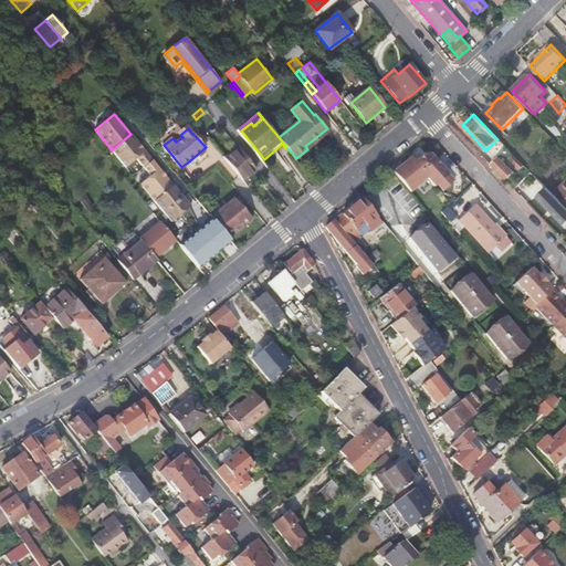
[(305,146),(307,149),(329,132),(327,128),(305,146)]
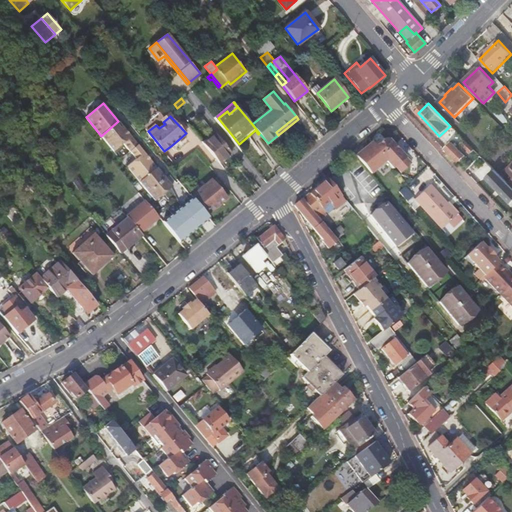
[(239,144),(218,118),(217,119),(215,117),(214,118),(237,145),(239,144)]
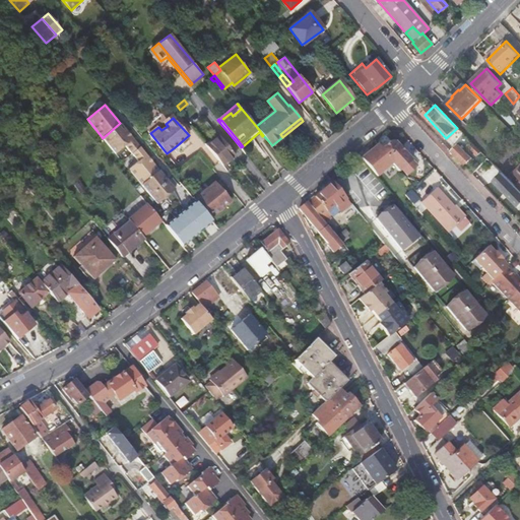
[(132,153),(140,147),(120,123),(103,138),(116,153),(126,145),(132,153)]
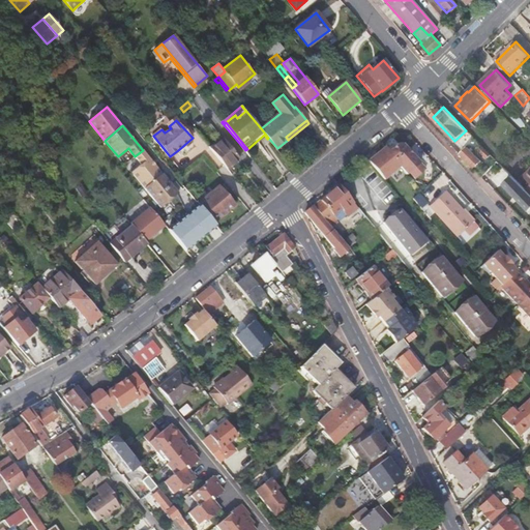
[(221,138),(209,147),(211,149),(223,140),(221,138)]
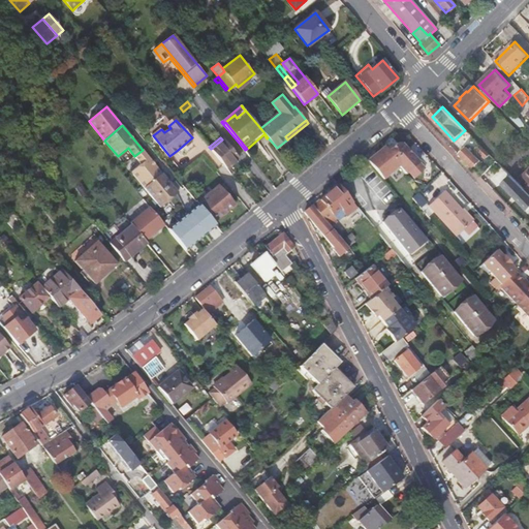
[(223,138),(222,139),(238,159),(240,158),(223,138)]
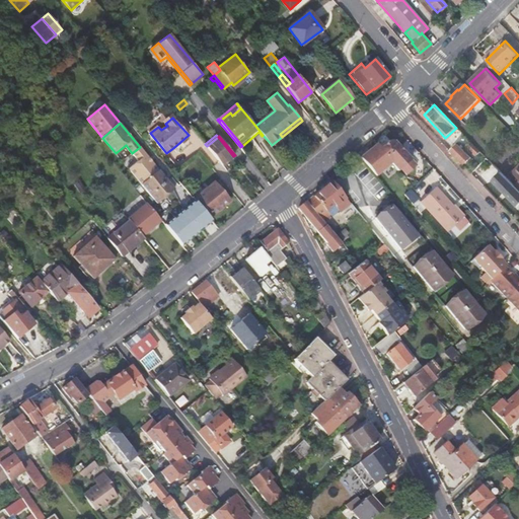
[(218,137),(207,146),(220,162),(223,165),(233,156),(218,137)]
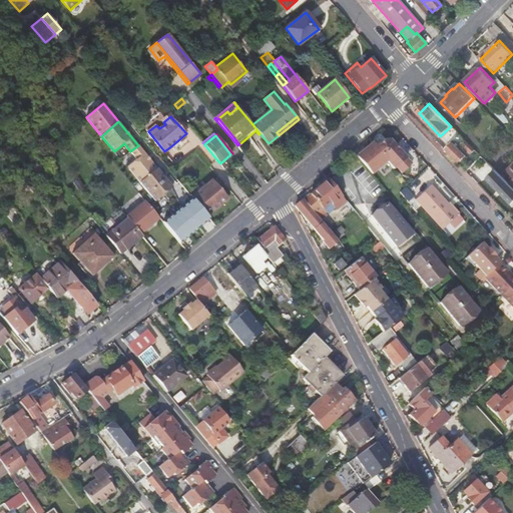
[(372,173),(372,174),(387,161),(394,169),(396,167),(402,173),(412,163),(389,139),(384,139),(376,147),(372,142),(357,156),(366,167),(372,173)]
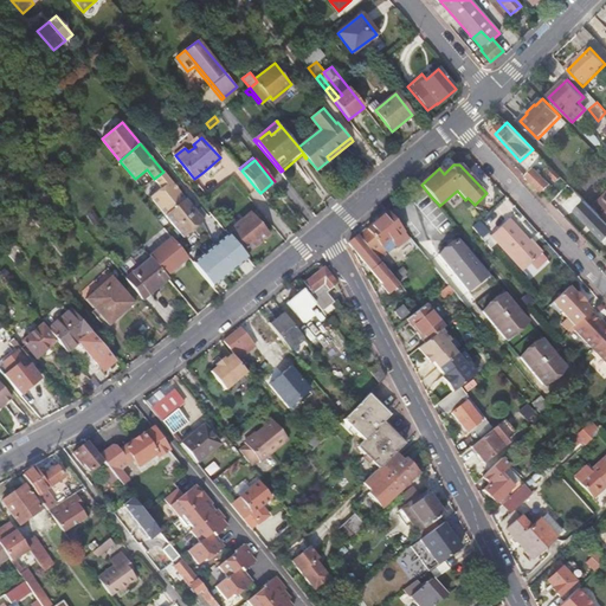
[(535,169),(527,178),(541,192),(550,184),(535,169)]
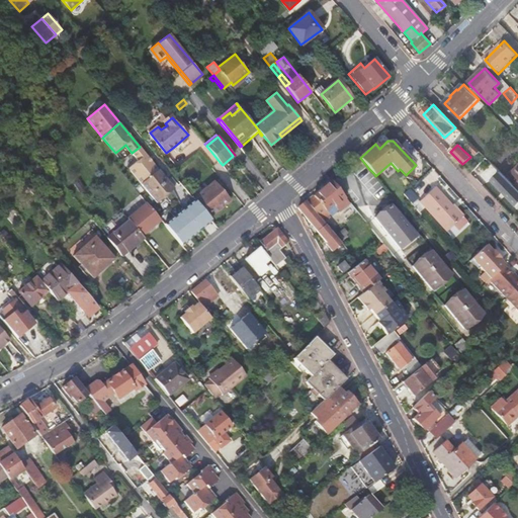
[(142,184),(159,170),(140,147),(132,153),(138,160),(128,169),(142,184)]
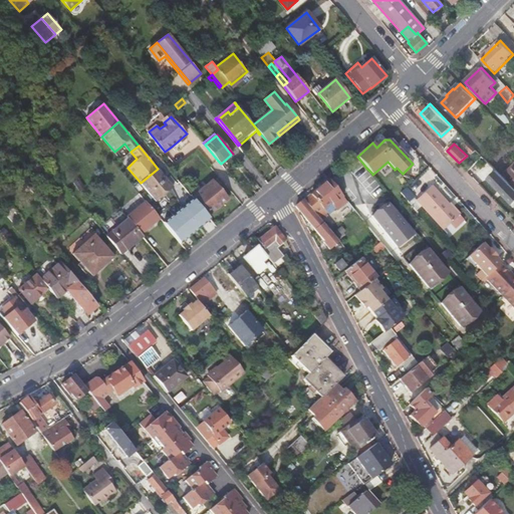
[(173,146),(165,152),(167,154),(174,148),(173,146)]
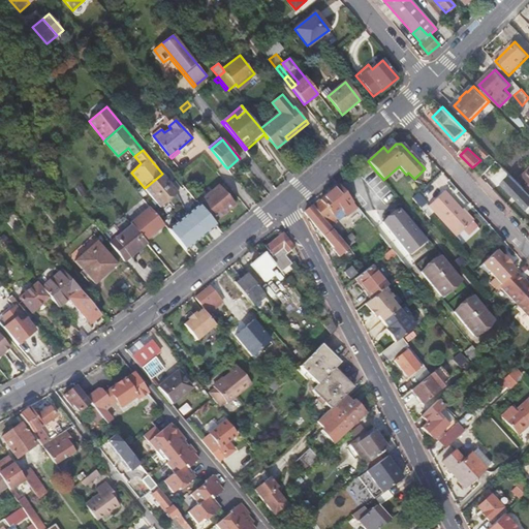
[(145,188),(160,208),(179,192),(162,174),(145,188)]
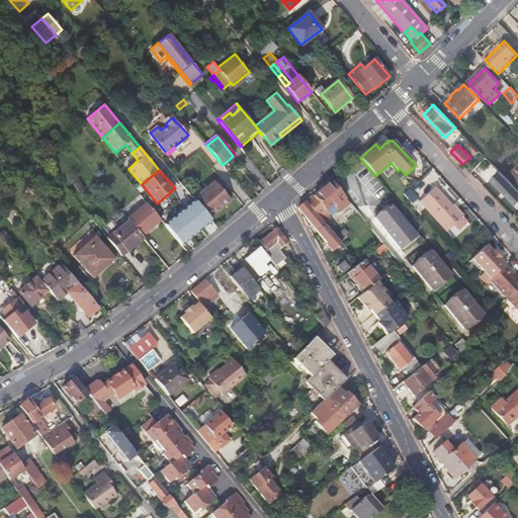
[(331,181),(307,201),(324,222),(330,217),(328,214),(329,213),(326,210),(333,203),(337,208),(339,211),(349,203),(331,181)]
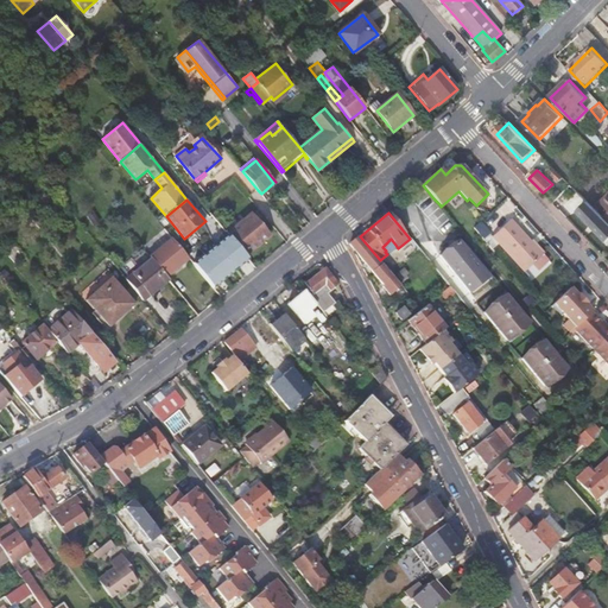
[(252,214),(229,232),(247,253),(268,235),(252,214)]
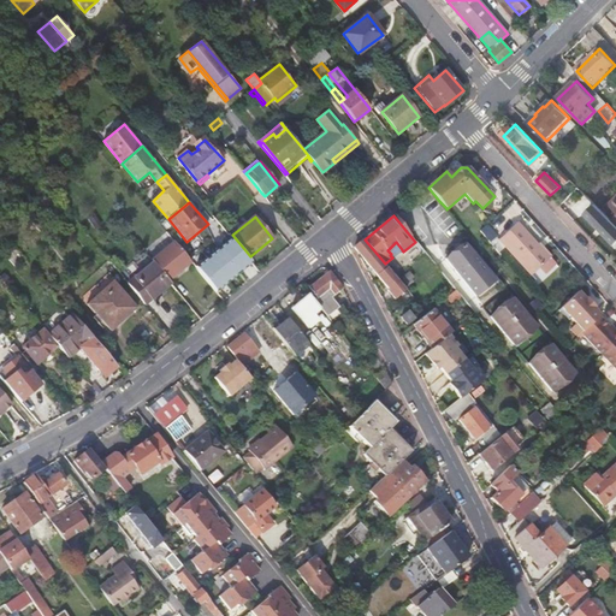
[(550,258),(538,246),(517,224),(499,241),(531,276),(550,258)]
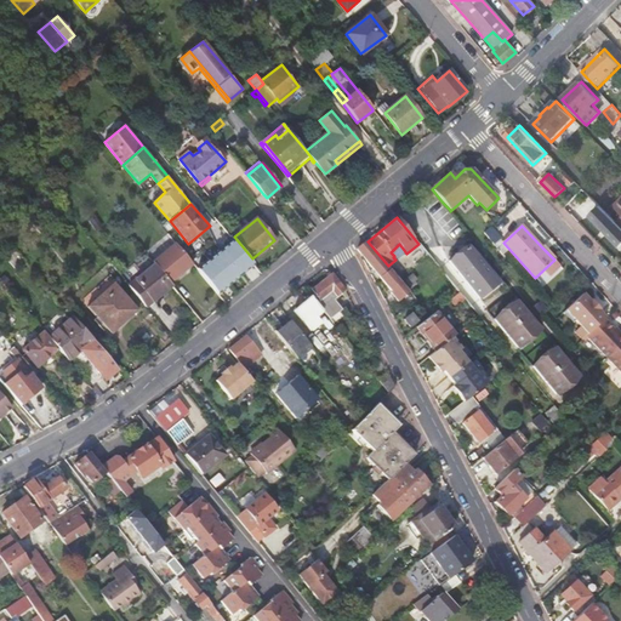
[(198,269),(218,295),(255,265),(231,235),(222,243),(224,246),(198,269)]
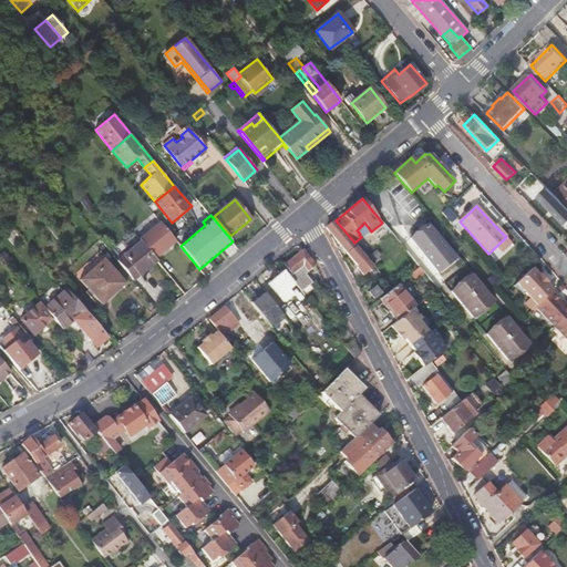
[(336,220),(336,219),(329,225),(326,227),(328,230),(357,265),(356,266),(362,272),(372,264),(354,243),(336,220)]
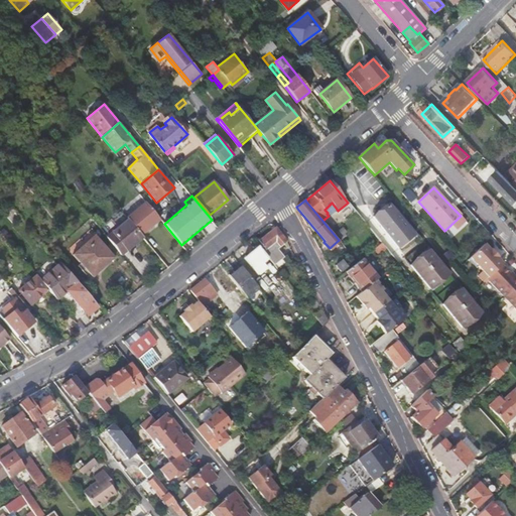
[(146,203),(127,218),(129,220),(141,235),(160,220),(146,203)]
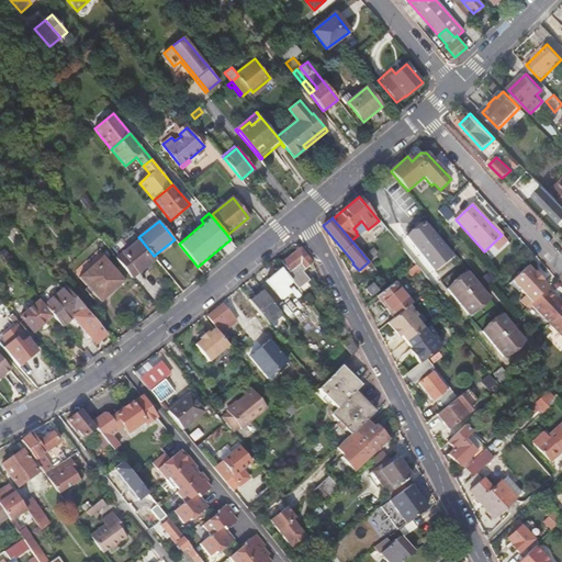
[(357,233),(366,226),(361,221),(353,228),(357,232),(357,233)]
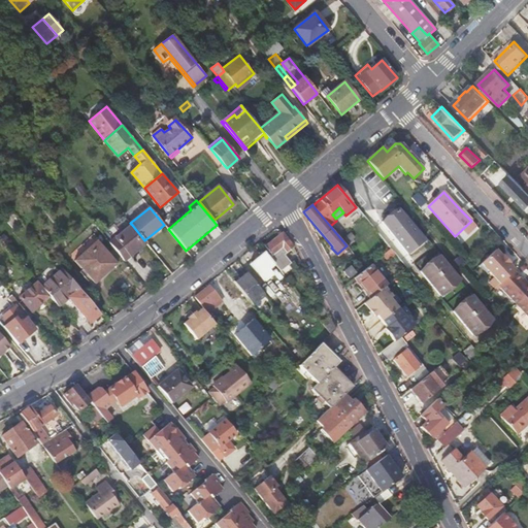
[(382,222),(407,253),(423,240),(397,208),(382,222)]
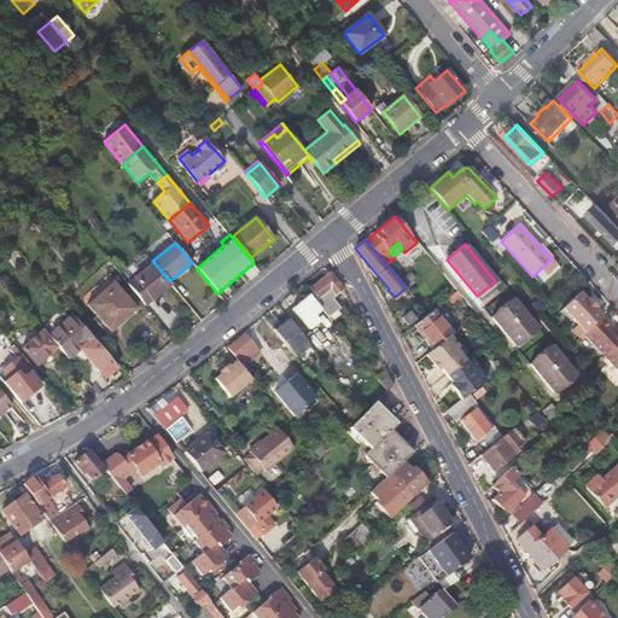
[(433,277),(441,272),(421,248),(413,254),(427,270),(427,269),(433,277)]
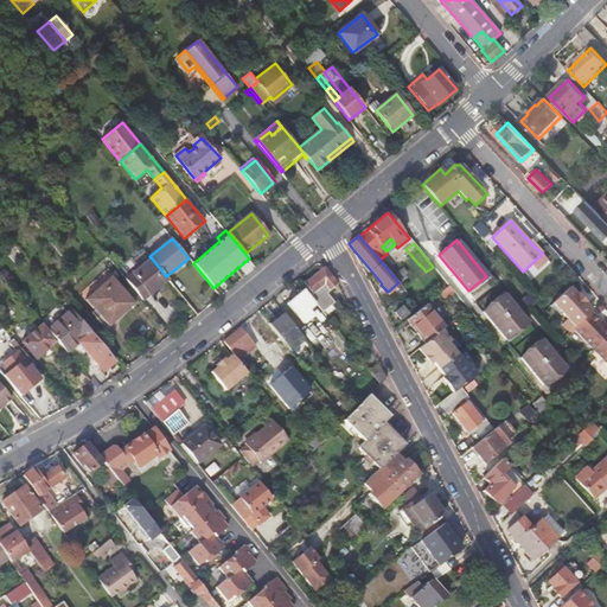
[(152,259),(127,279),(144,299),(168,279),(166,276),(152,259)]
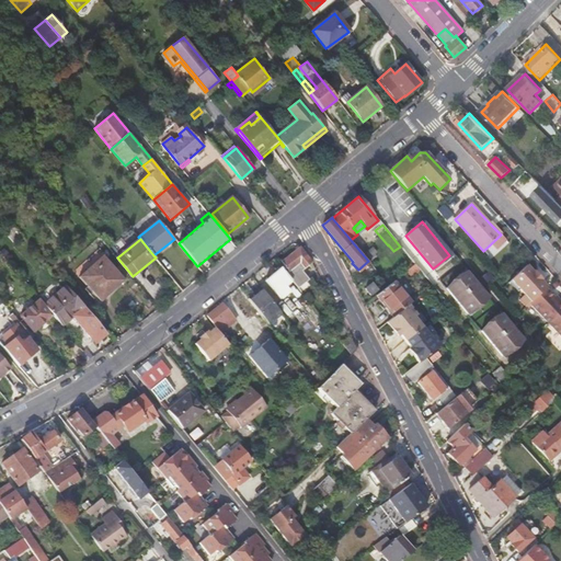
[(292,281),(298,288),(308,279),(301,271),(312,263),(300,247),(282,262),(289,271),(286,274),(292,281)]
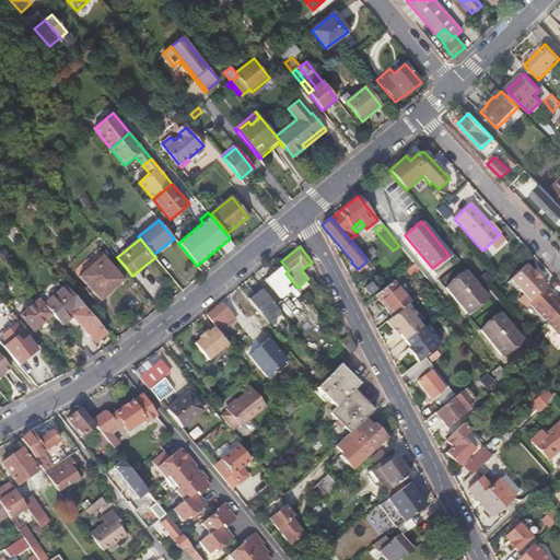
[(101,301),(125,279),(103,255),(79,276),(101,301)]
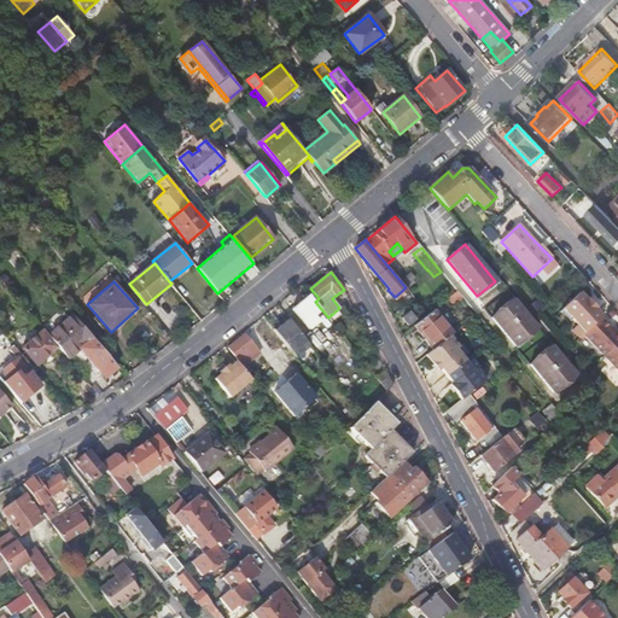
[(495,281),(477,296),(481,299),(499,284),(495,281)]
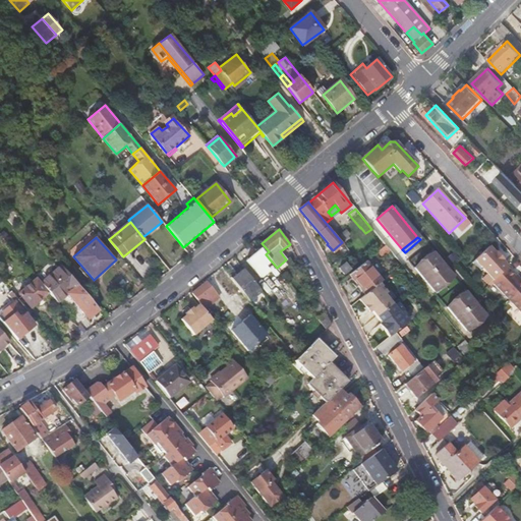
[(496,252),(489,246),(475,258),(474,258),(482,268),(486,273),(481,277),(488,284),(491,281),(507,268),(508,267),(502,259),(503,259),(497,251),(496,252)]
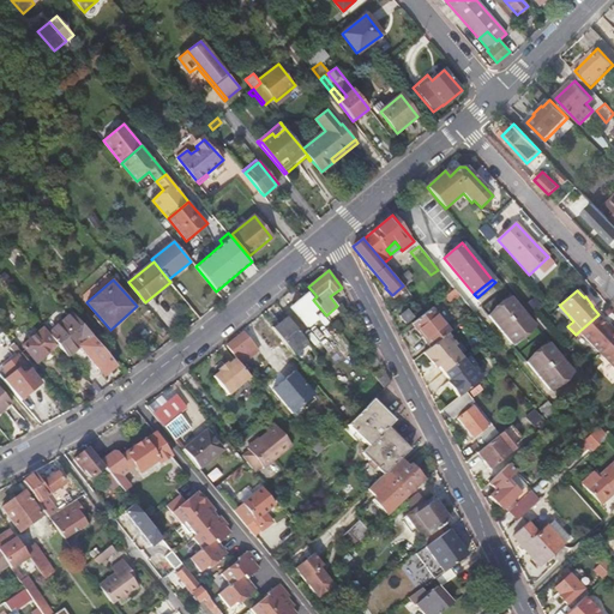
[(312,313),(319,307),(313,300),(307,293),(290,307),(307,327),(317,319),(312,313)]
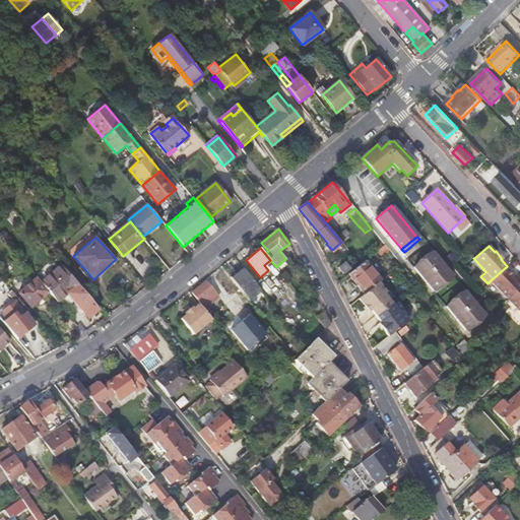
[(433,252),(426,258),(413,267),(433,290),(439,285),(451,275),(433,252)]
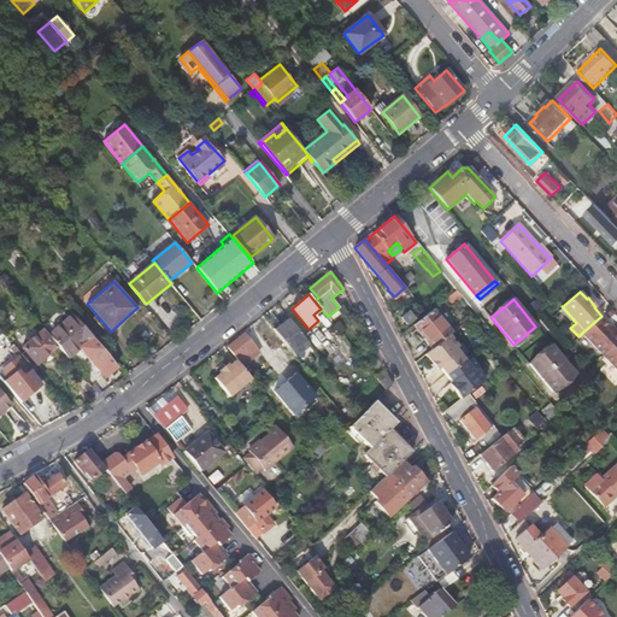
[(562,306),(559,309),(569,319),(571,317),(562,306)]
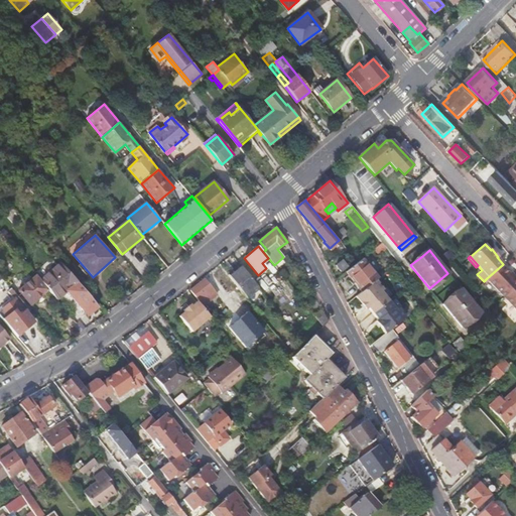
[(362,290),(375,280),(378,278),(362,259),(346,271),(362,290)]
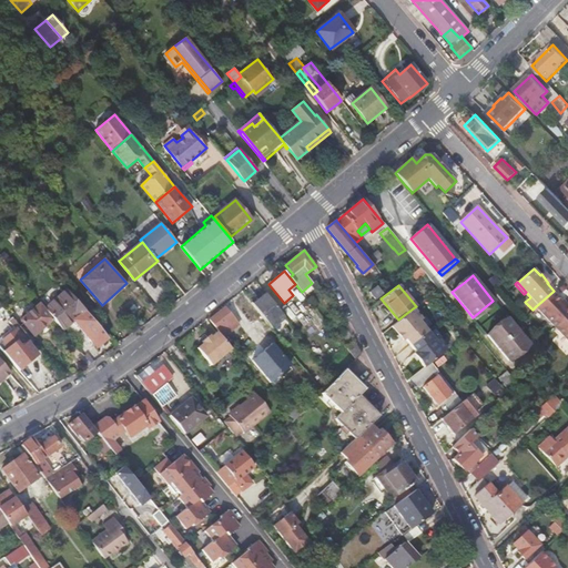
[(252,303),(265,318),(279,308),(260,286),(254,292),(259,297),(252,303)]
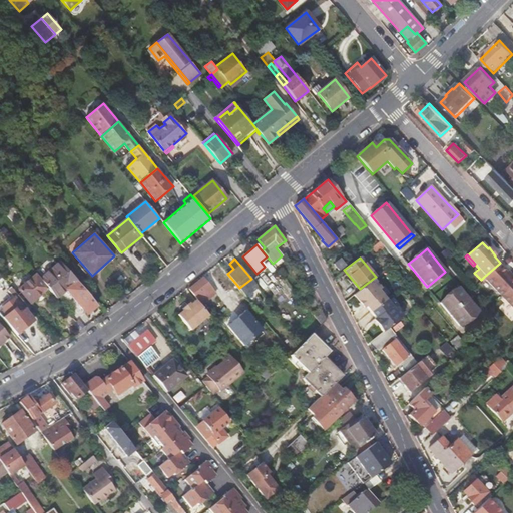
[(340,259),(334,264),(339,270),(345,265),(340,259)]
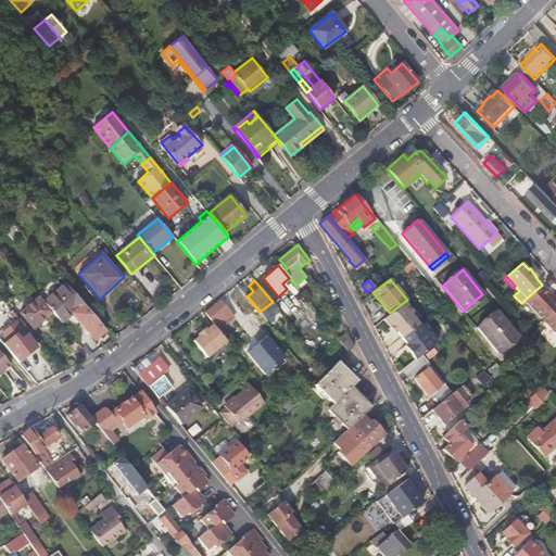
[(105,330),(66,283),(43,302),(52,312),(61,323),(73,313),(95,339),(105,330)]
